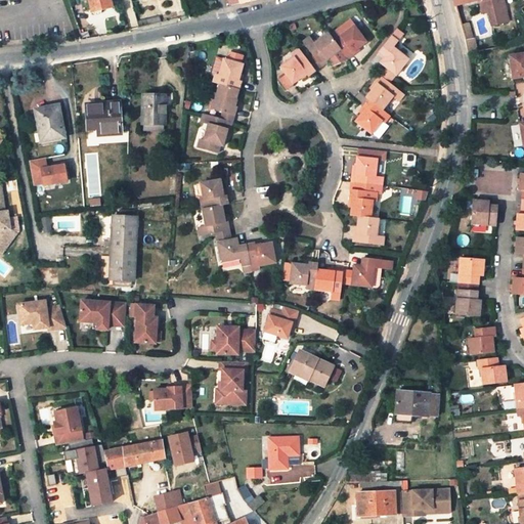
[(91,12),(111,7),(108,0),(80,0),(83,11),(90,9),(91,12)]
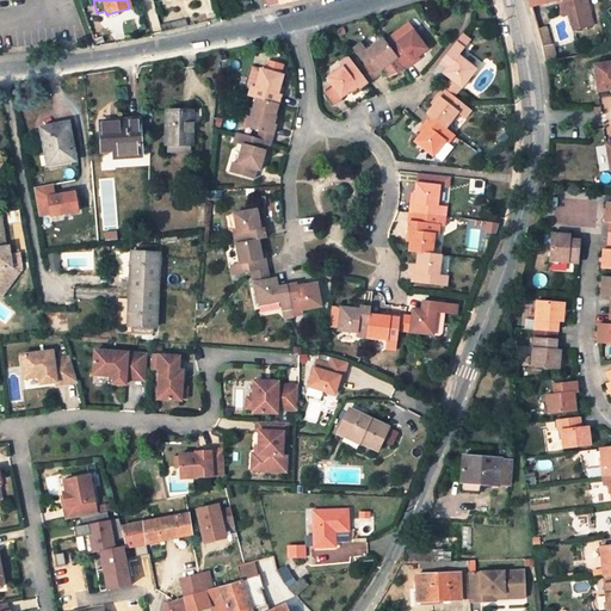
[(425,12),(434,6),(431,0),(421,7),(425,12)]
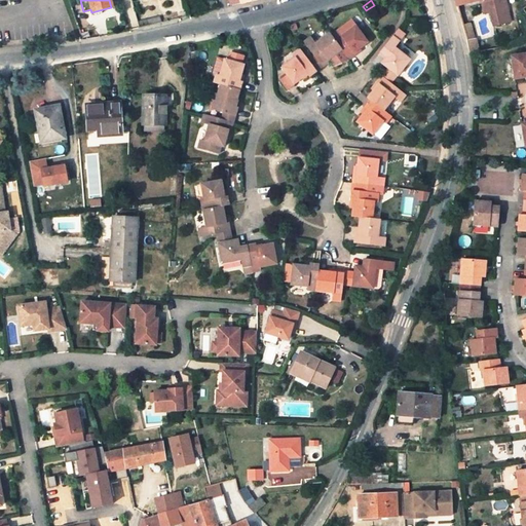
[(454,0),(455,2),(462,0),(466,0),(468,3),(479,0),(488,0),(490,11),(494,25),(510,21),(506,4),(498,6),(497,0),(454,0)]
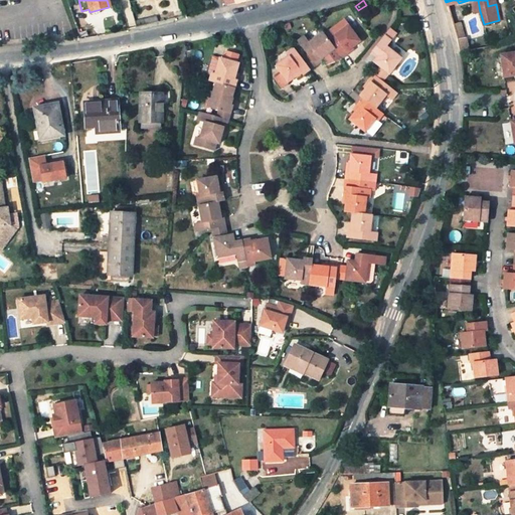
[(478,0),(472,0),(474,12),(480,11),(478,0)]
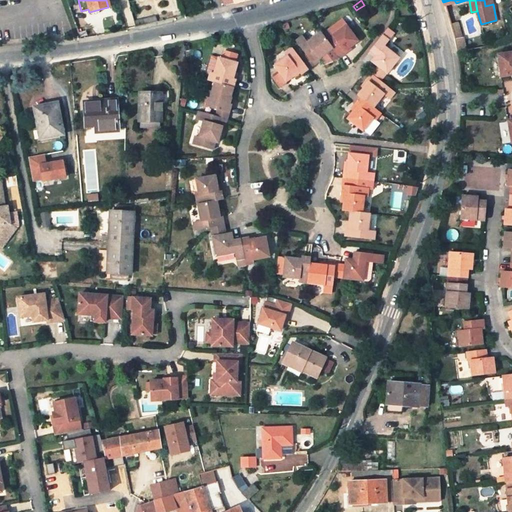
[(157,22),(155,15),(134,21),(135,27),(157,22)]
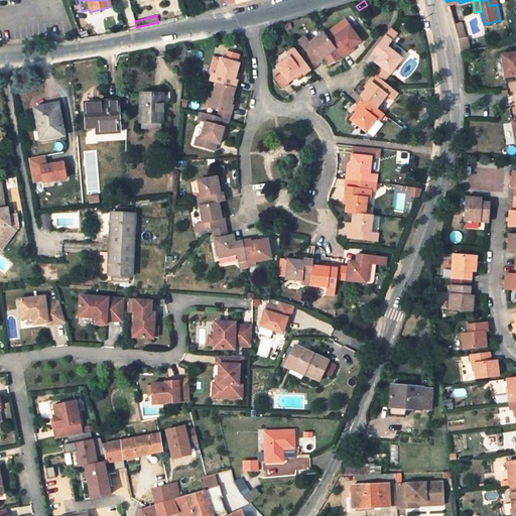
[(345,20),(331,30),(336,36),(350,26),(345,20)]
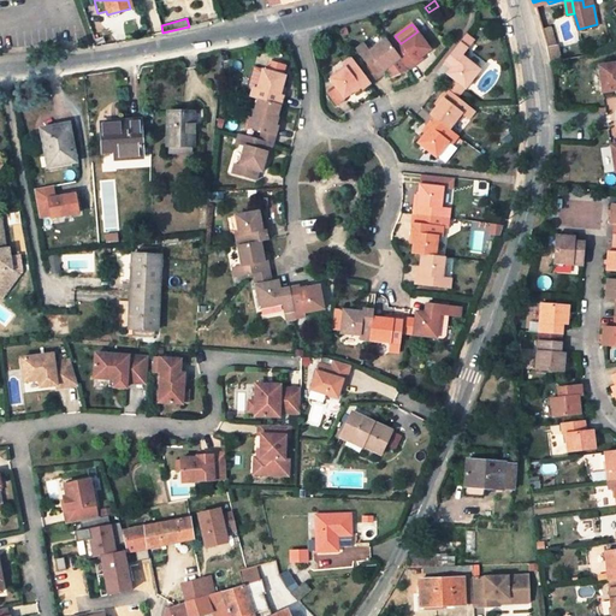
[(540,29),(550,61),(561,60),(551,27),(540,29)]
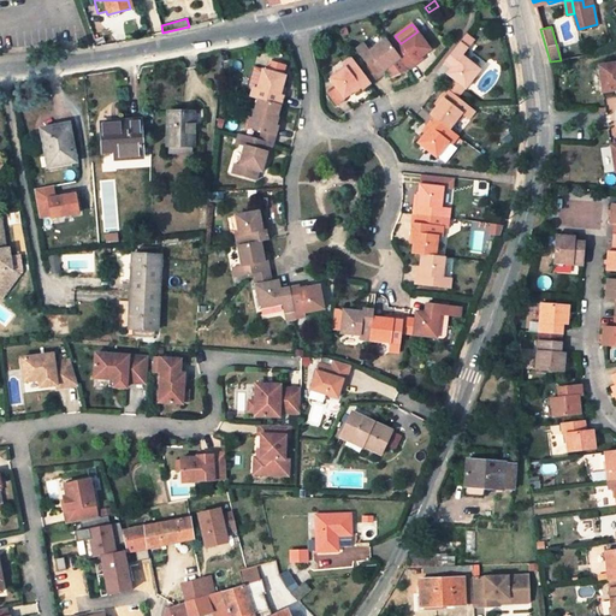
[(415,63),(431,51),(418,31),(401,43),(395,36),(388,42),(397,55),(401,59),(407,67),(409,71),(418,65),(415,63)]
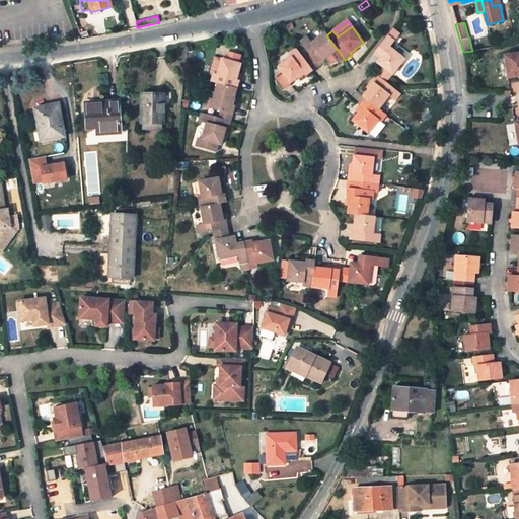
[(392,29),(387,36),(394,42),(399,34),(392,29)]
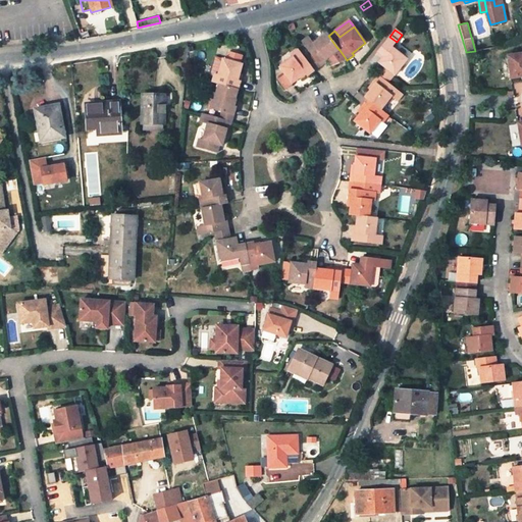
[(336,47),(328,36),(326,33),(313,43),(309,38),(302,42),(312,57),(320,67),(327,62),(325,60),(327,58),(340,50),(336,47)]
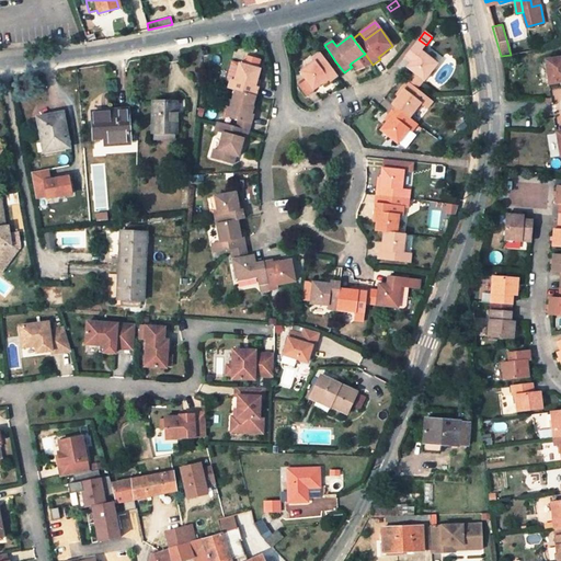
[(412,72),(425,82),(438,65),(421,52),(426,45),(419,39),(409,54),(415,58),(412,63),(408,69),(412,72)]
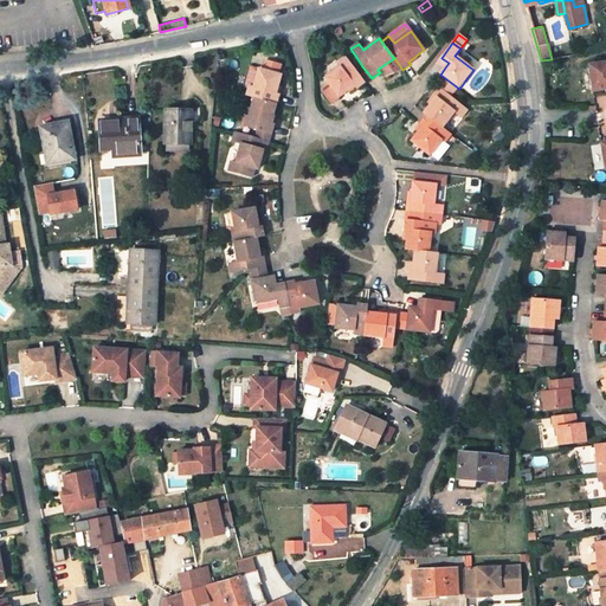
[(365,83),(358,73),(356,71),(347,58),(339,65),(341,68),(326,78),(333,88),(340,97),(355,86),(356,89),(365,83)]
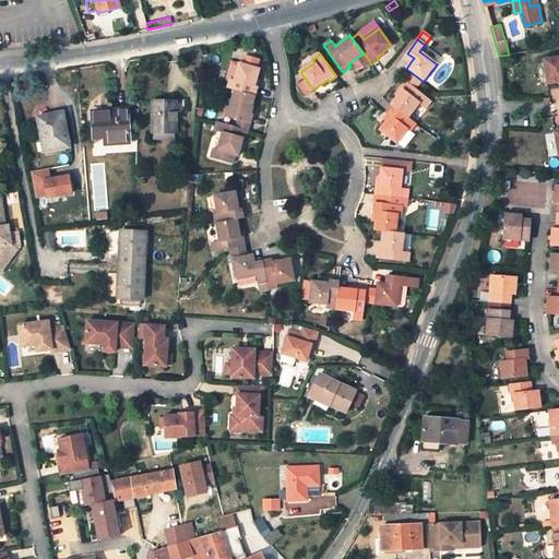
[(364,54),(351,62),(356,70),(369,61),(364,54)]
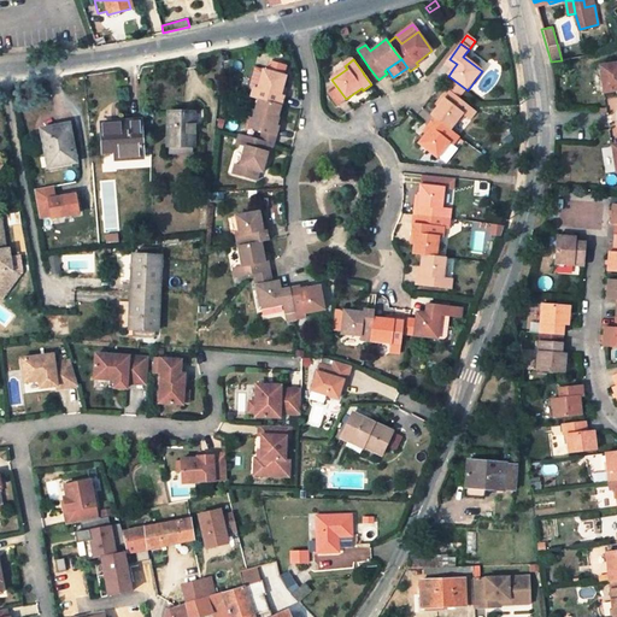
[(446,63),(453,69),(457,64),(450,59),(446,63)]
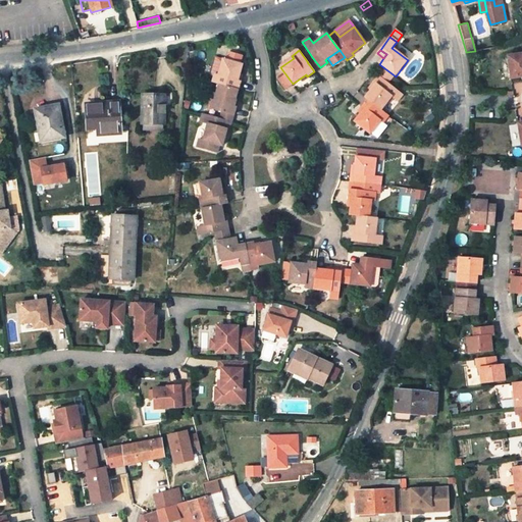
[(508,56),(511,79),(519,76),(519,74),(518,69),(517,55),(508,56)]
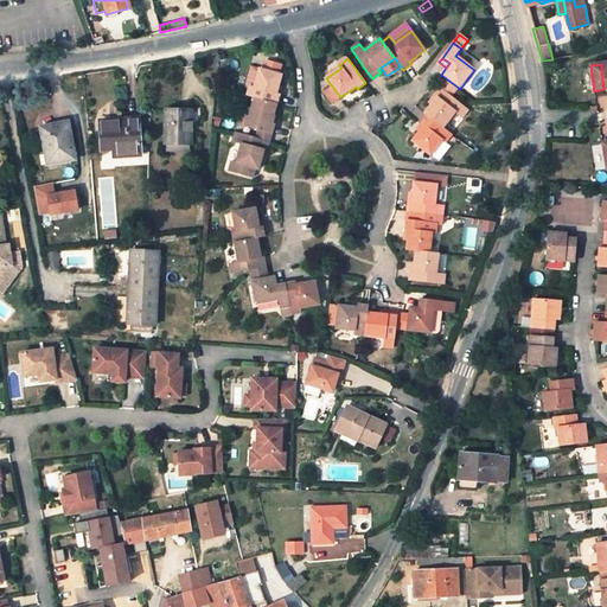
[(246,85),(250,88),(254,89),(261,68),(251,65),(246,85)]
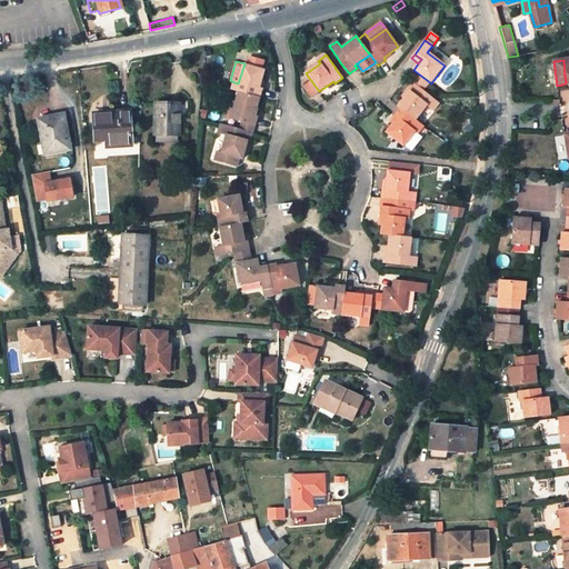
[(336,69),(342,78),(349,73),(340,62),(335,67),(336,69)]
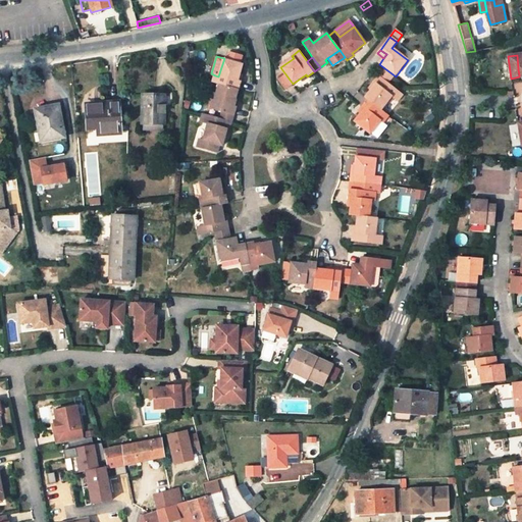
[(239,82),(243,64),(224,58),(218,76),(215,75),(213,83),(218,85),(239,91),(241,83),(239,82)]
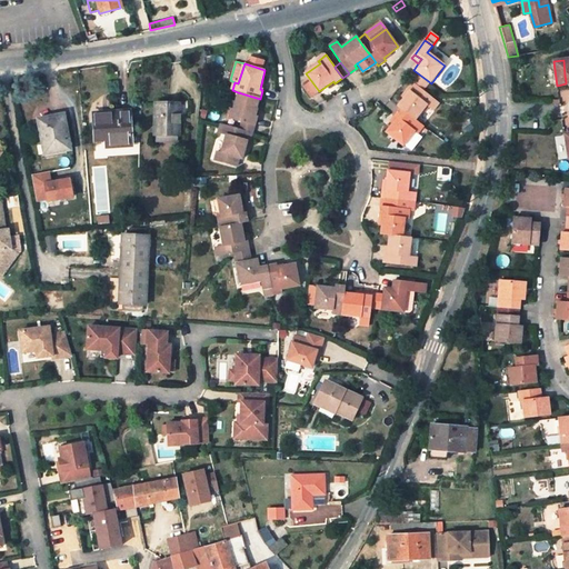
[(411,83),(425,92),(428,88),(431,83),(418,73),(415,79),(411,83)]
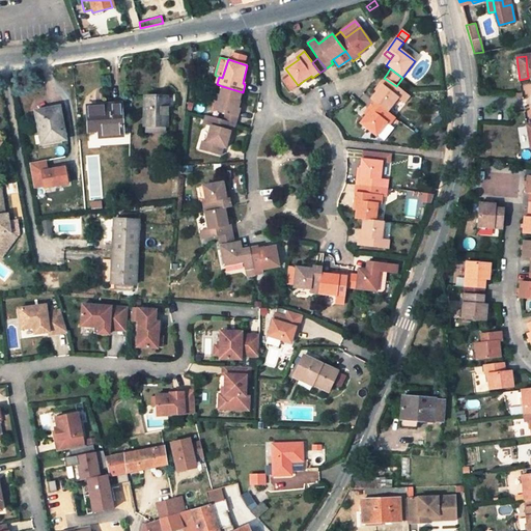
[(291,77),(285,81),(291,89),(298,85),(291,77)]
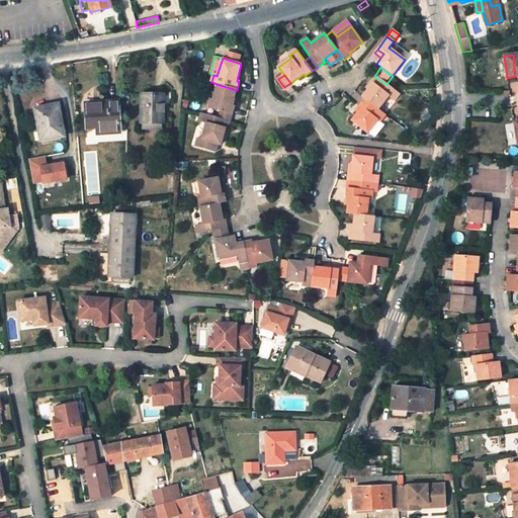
[(386,84),(374,76),(369,82),(372,84),(362,98),(363,98),(378,110),(389,95),(395,100),(399,93),(386,84)]
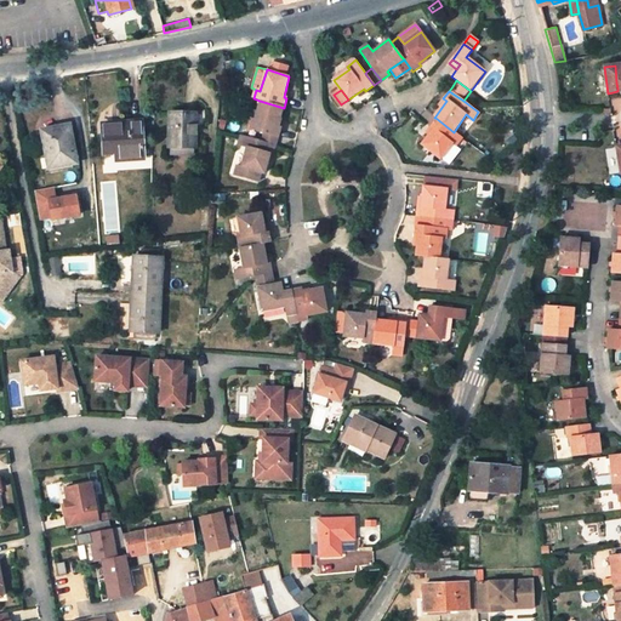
[(263,134),(278,138),(280,129),(278,127),(284,108),(260,101),(255,121),(250,120),(248,130),(263,134)]
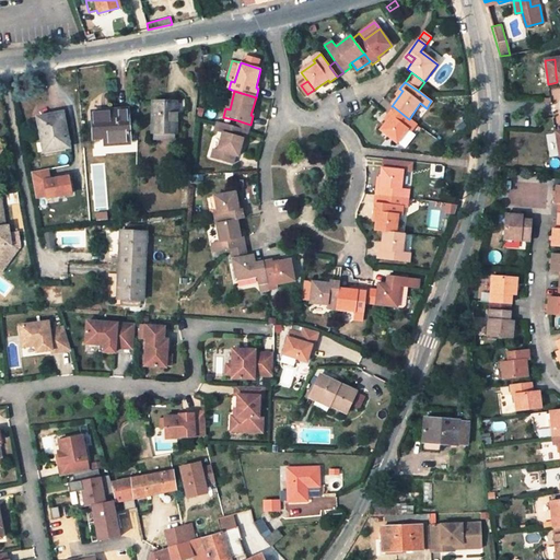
[(173,121),(173,114),(175,114),(176,103),(153,102),(153,132),(154,132),(174,132),(175,132),(175,121),(173,121)]
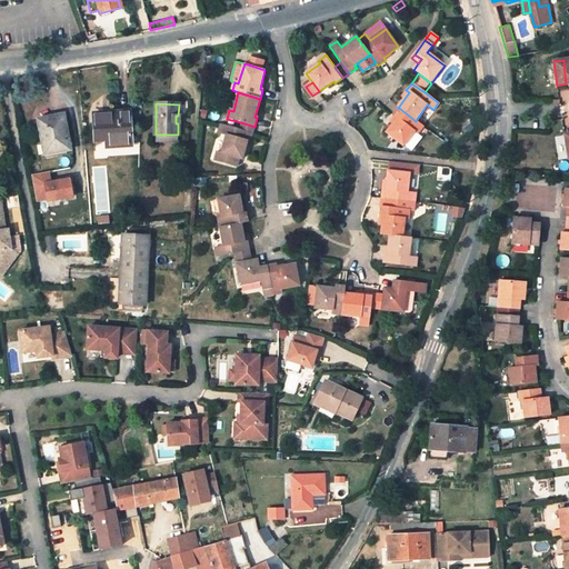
[(416,121),(399,108),(393,116),(397,118),(386,133),(403,147),(416,131),(418,133),(423,127),(416,121)]
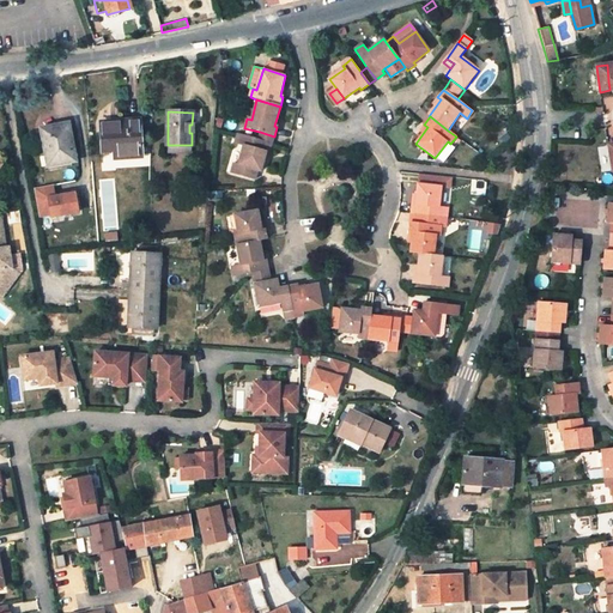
[(139,122),(101,125),(103,151),(114,151),(115,157),(141,155),(139,122)]
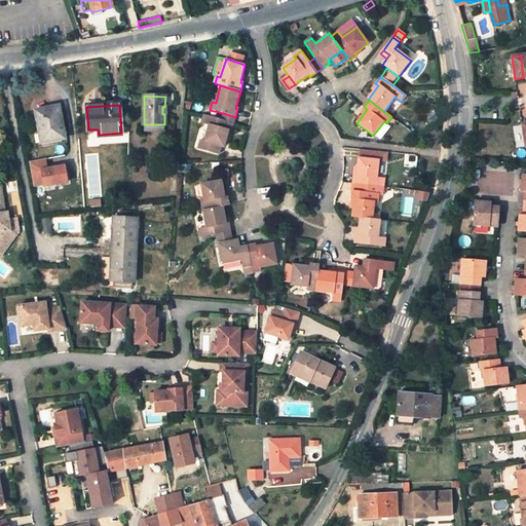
[(35,111),(40,134),(41,134),(43,143),(65,139),(59,107),(35,111)]
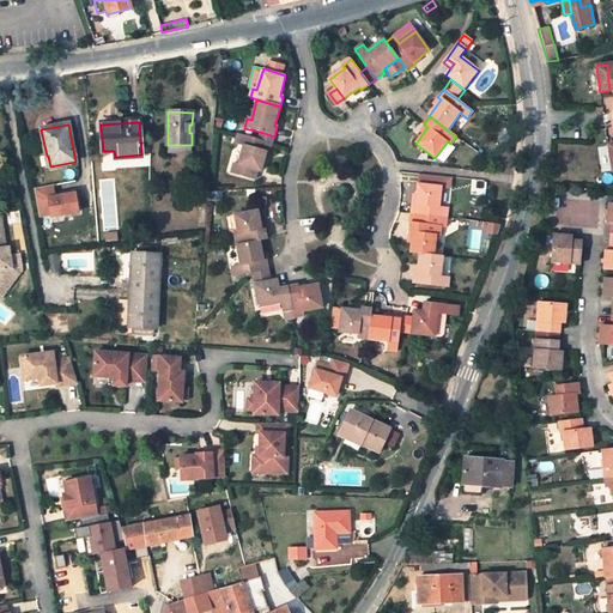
[(258,141),(272,145),(274,137),(260,132),(258,141)]
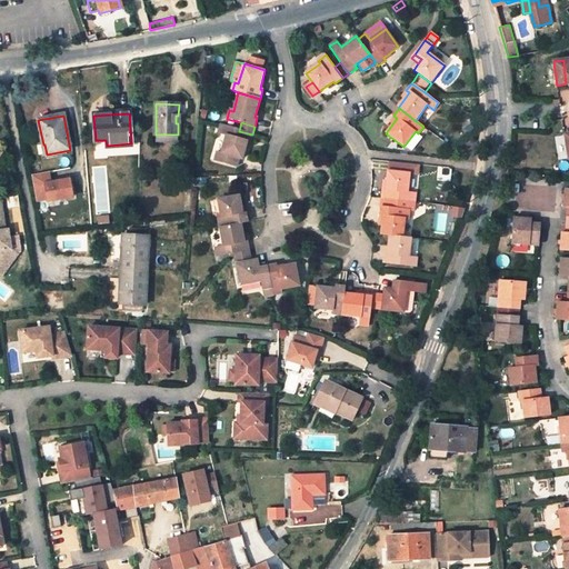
[(241,160),(247,142),(250,142),(252,135),(239,131),(220,126),(218,133),(226,137),(221,155),(215,152),(212,161),(236,167),(238,159),(241,160)]
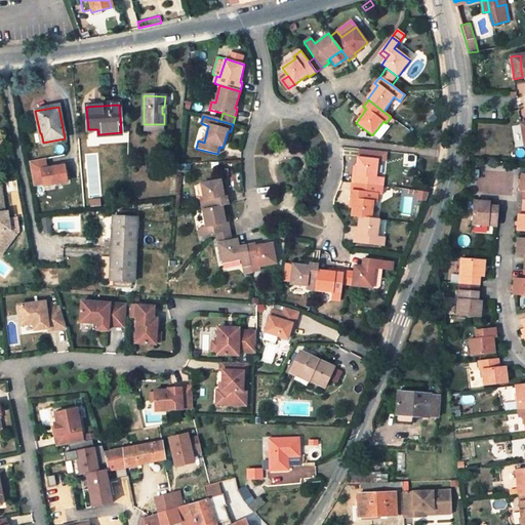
[(360,151),(359,158),(378,160),(385,161),(386,154),(360,151)]
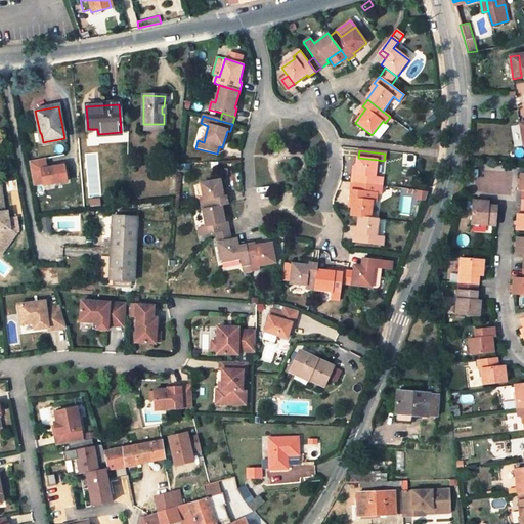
[(358,158),(356,175),(353,175),(352,183),(367,184),(383,186),(384,178),(376,178),(378,160),(358,158)]
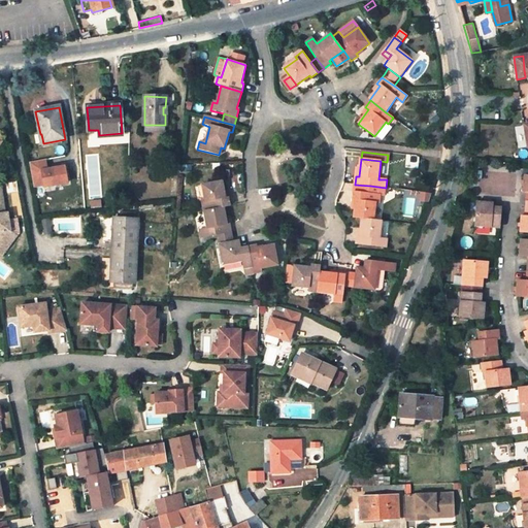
[(46,160),(29,162),(33,189),(69,184),(67,165),(47,167),(46,160)]
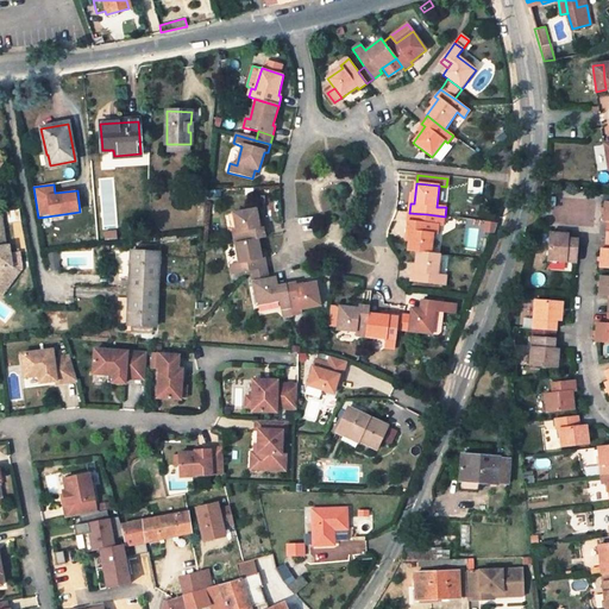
[(261,228),(256,208),(233,212),(237,233),(233,233),(236,243),(258,239),(262,239),(265,238),(263,228),(261,228)]
